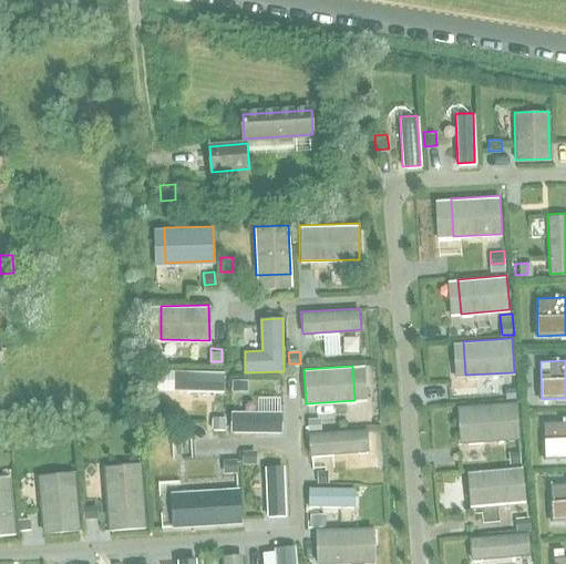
[(174,370),(174,388),(223,390),(224,371),(174,370)]
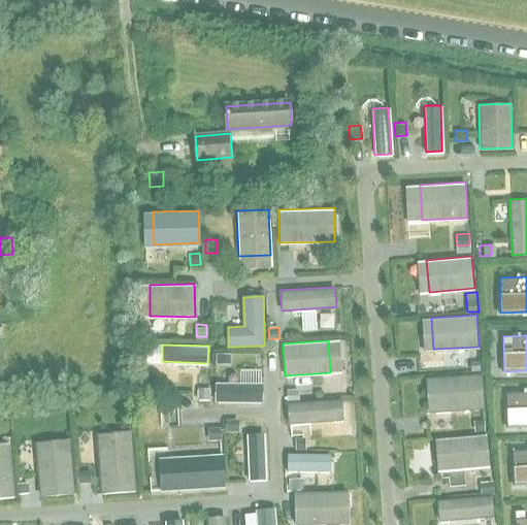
[(218,352),(218,362),(230,362),(230,352),(218,352)]
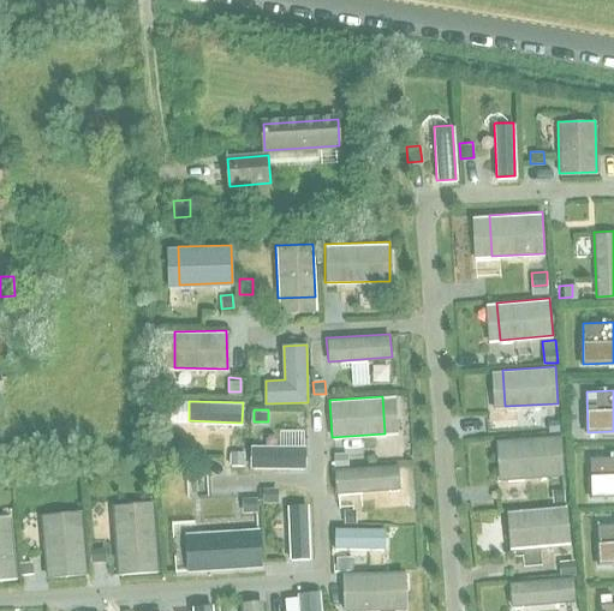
[(558,418),(546,419),(548,433),(560,432),(558,418)]
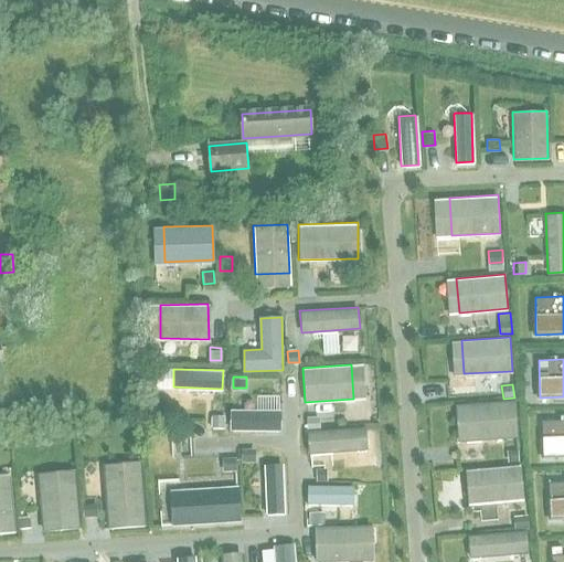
[(515,400),(467,403),(469,439),(518,435),(515,400)]
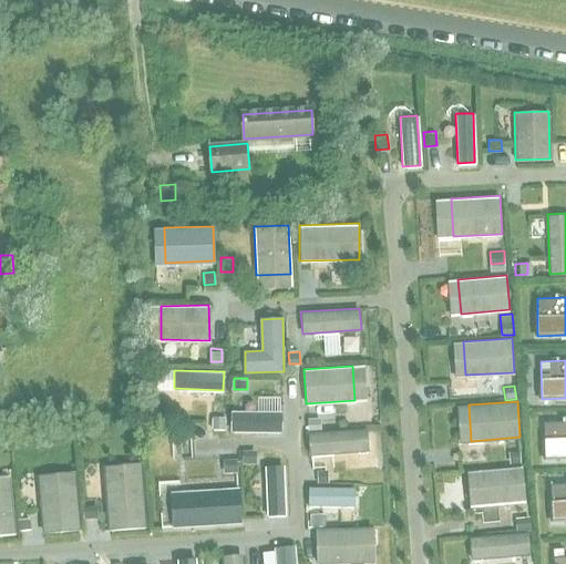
[(280,411),(234,411),(234,431),(280,431),(280,411)]
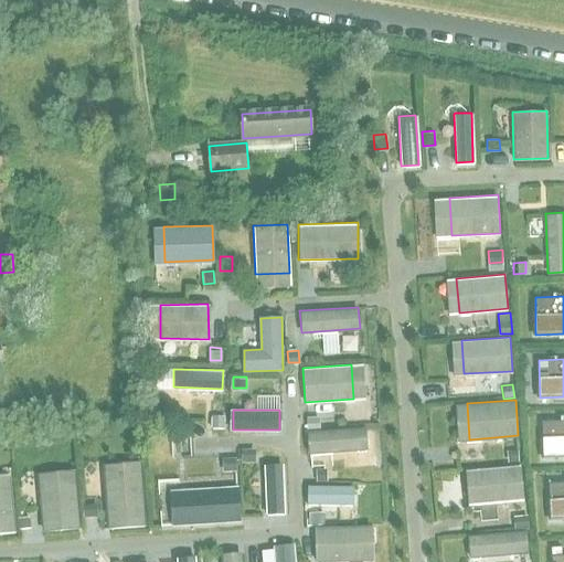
[(221,415),(210,415),(210,426),(220,427),(221,415)]
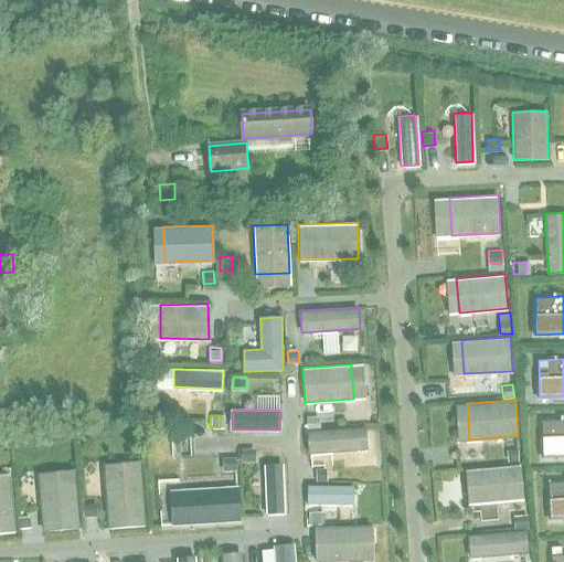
[(318,416),(307,416),(308,428),(318,427),(318,416)]
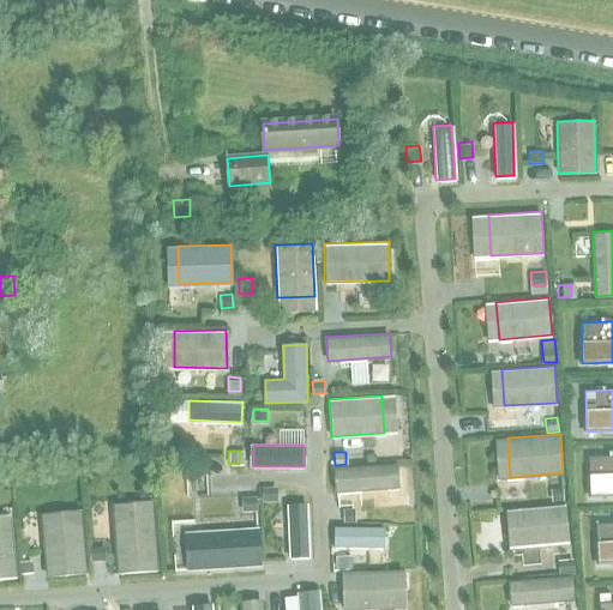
[(612,456),(590,457),(592,497),(612,496),(612,456)]
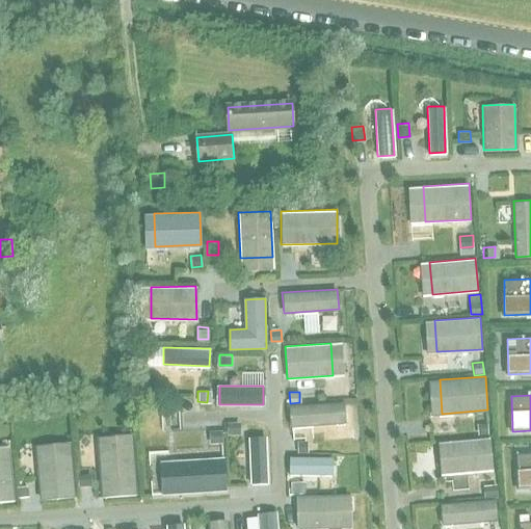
[(344,401),(288,406),(290,426),(345,423),(344,401)]
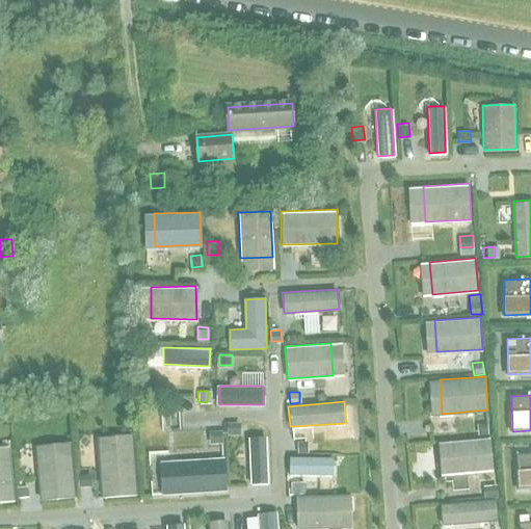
[(240,421),(227,421),(227,433),(240,433),(240,421)]
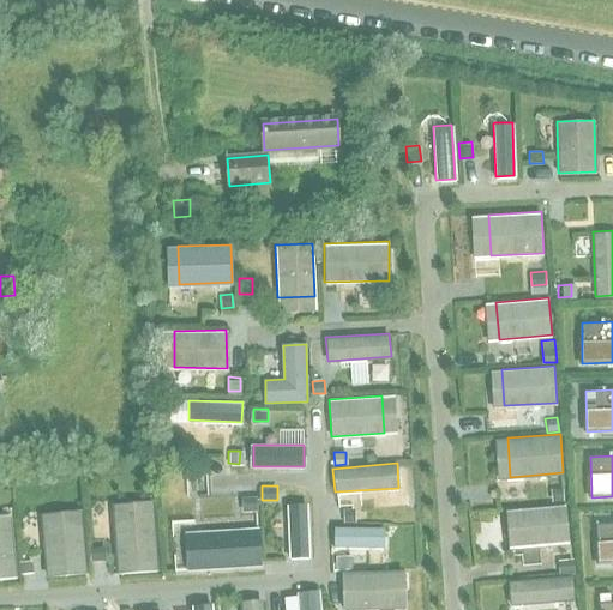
[(563,487),(551,487),(552,500),(564,500),(563,487)]
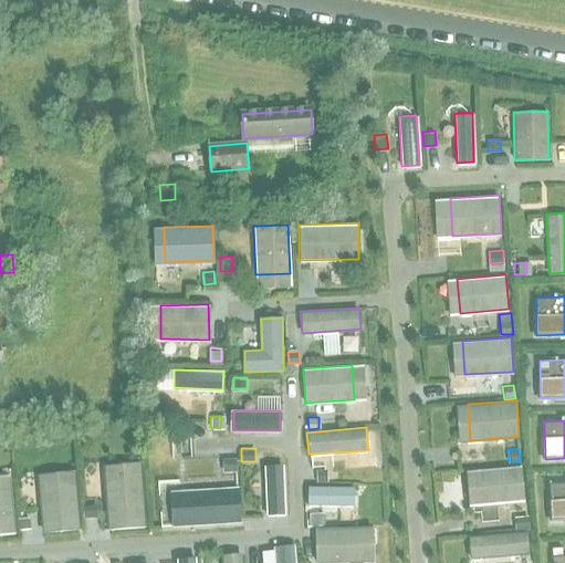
[(236,457),(222,458),(222,471),(237,470),(236,457)]
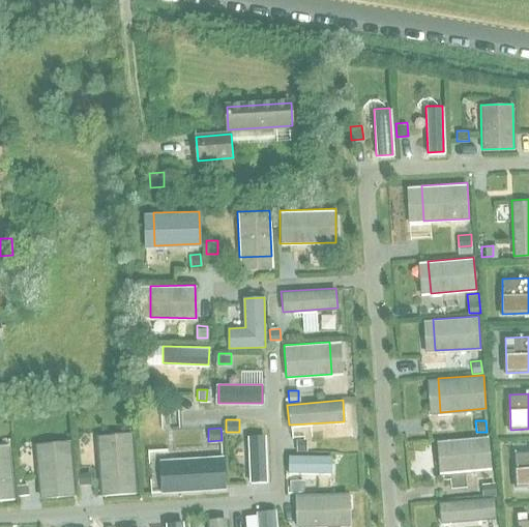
[(265,435),(247,436),(250,481),(267,480),(265,435)]
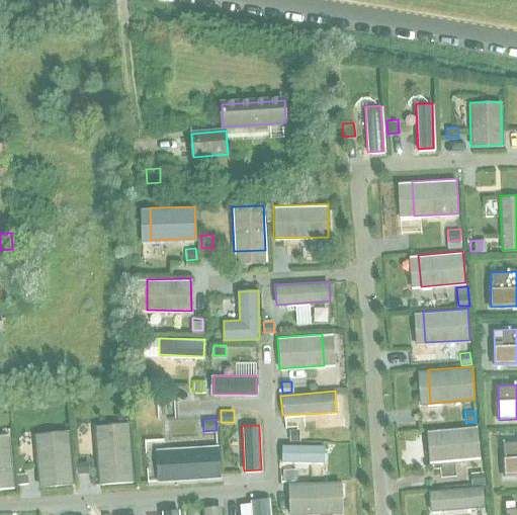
[(477,426),(433,430),(435,461),(480,457),(477,426)]
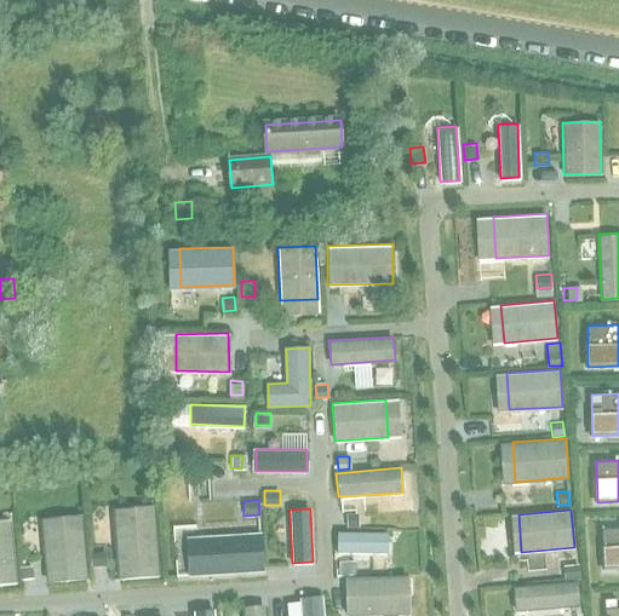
[(357,512),(347,513),(347,527),(359,525),(357,512)]
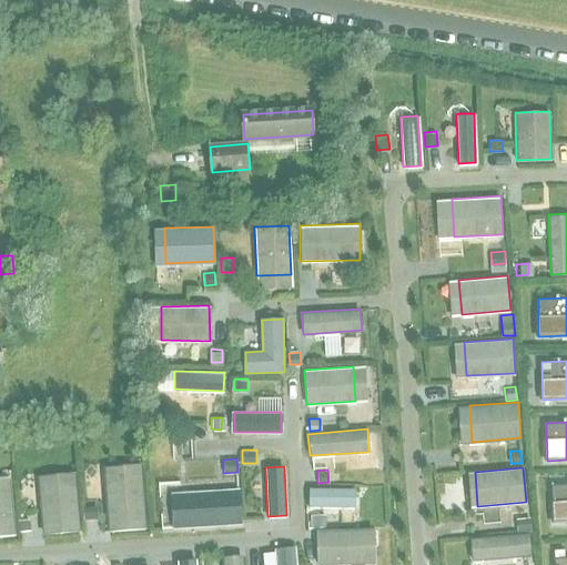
[(141,478),(103,482),(107,530),(144,527),(141,478)]
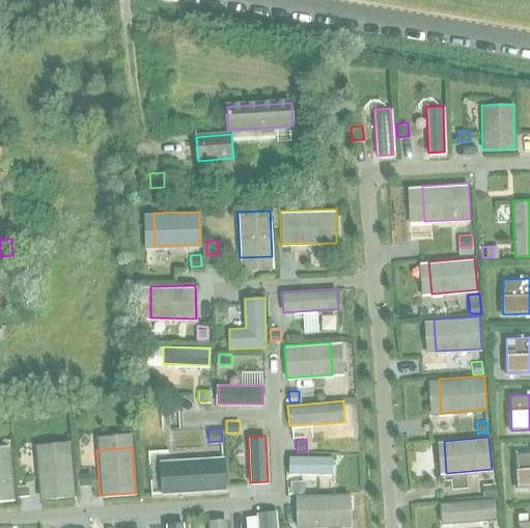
[(71,449),(35,452),(38,498),(75,495),(71,449)]
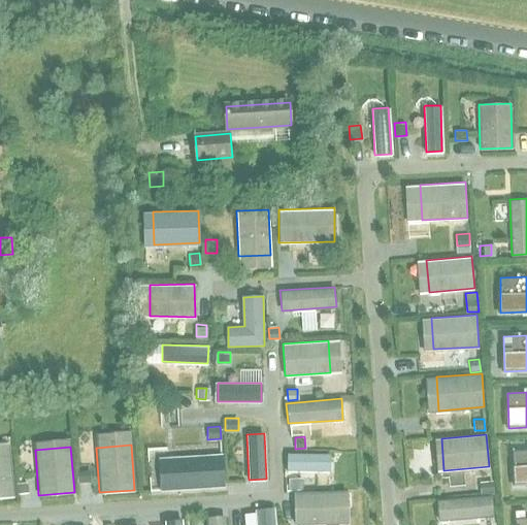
[(526,450),(513,451),(515,486),(526,485),(526,450)]
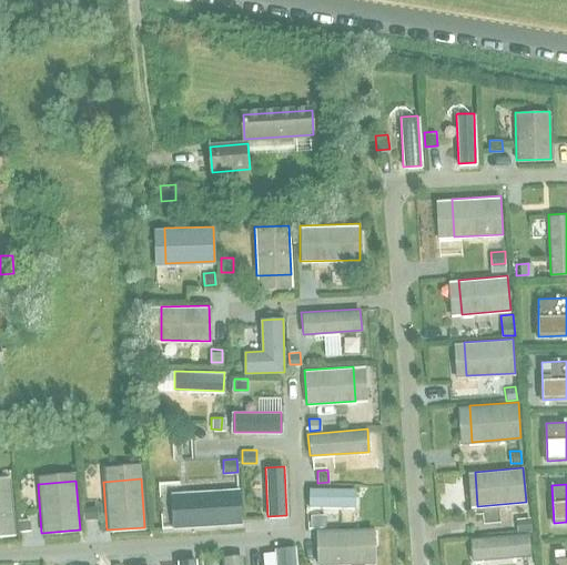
[(10,485),(0,485),(0,534),(14,533),(10,485)]
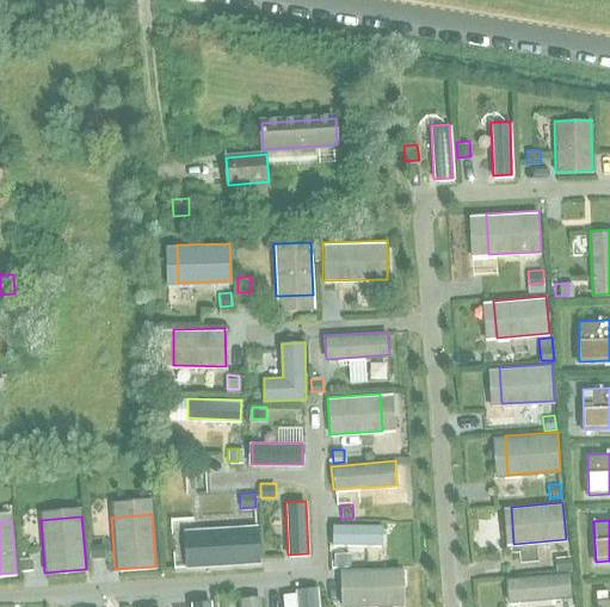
[(257,524),(195,527),(197,565),(259,562),(257,524)]
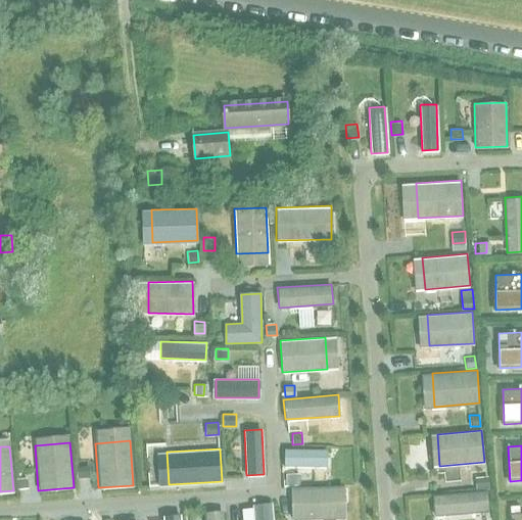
[(327,448),(284,448),(284,466),(327,466),(327,448)]
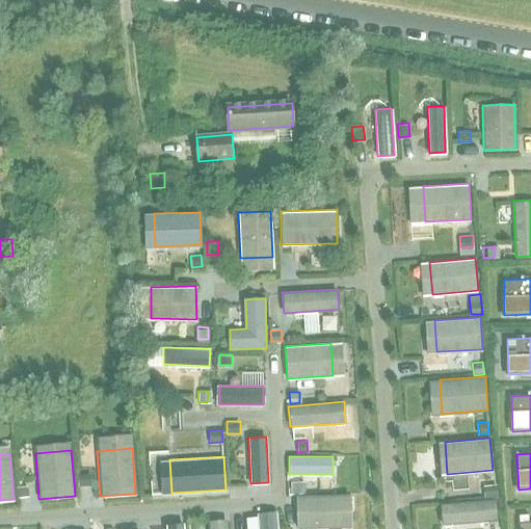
[(88,472),(77,473),(79,485),(90,484),(88,472)]
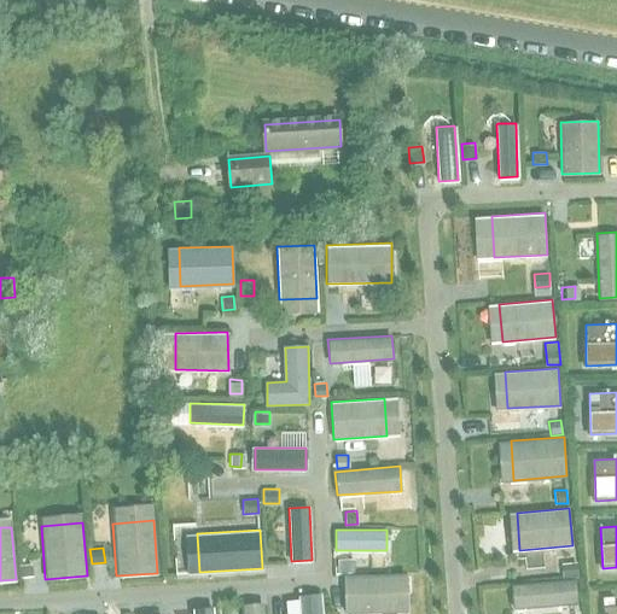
[(354,559),(338,559),(338,572),(355,572),(354,559)]
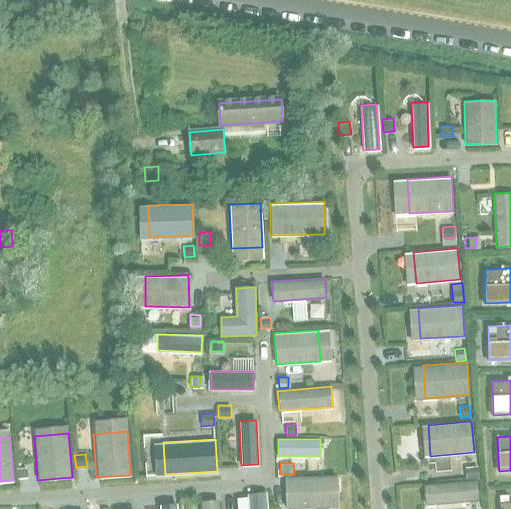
[(478,465),(465,467),(466,478),(479,477),(478,465)]
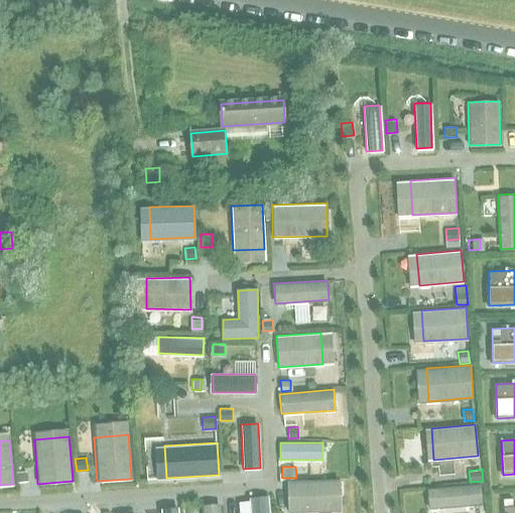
[(26,470),(15,472),(16,482),(27,481),(26,470)]
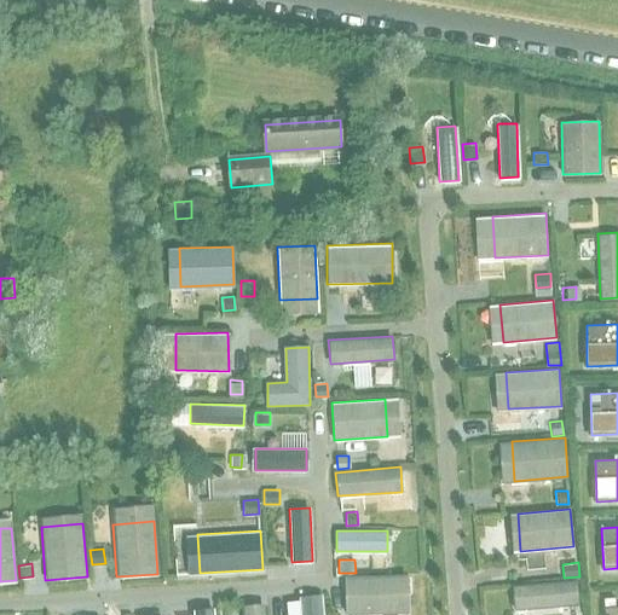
[(397,575),(344,576),(346,614),(398,613),(397,575)]
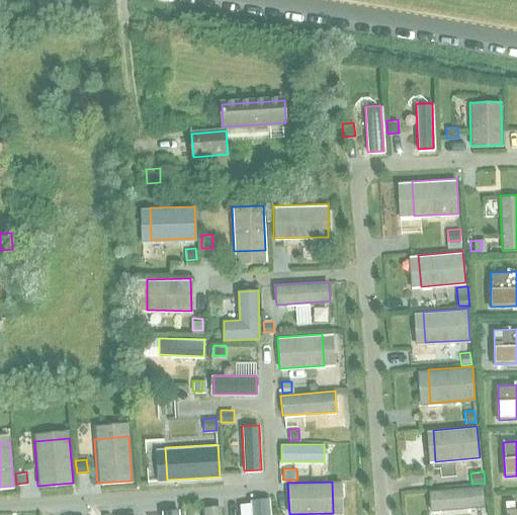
[(483,486),(428,491),(430,510),(485,506),(483,486)]
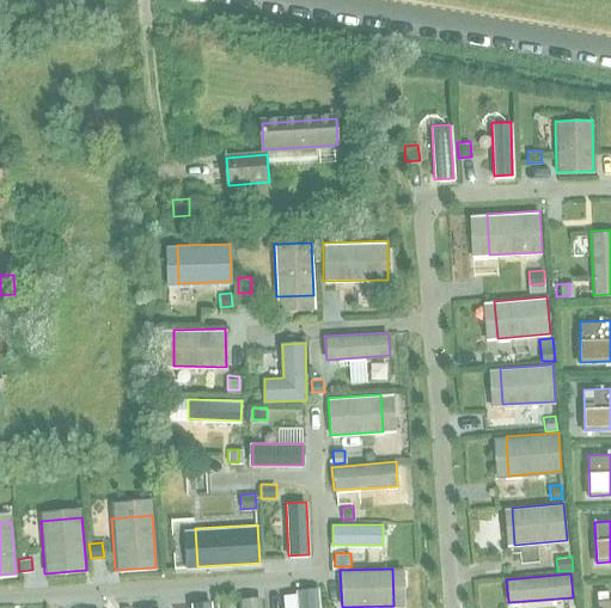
[(295,595),(282,596),(283,607),(318,607),(318,588),(317,588),(298,590),(295,589),(295,595)]
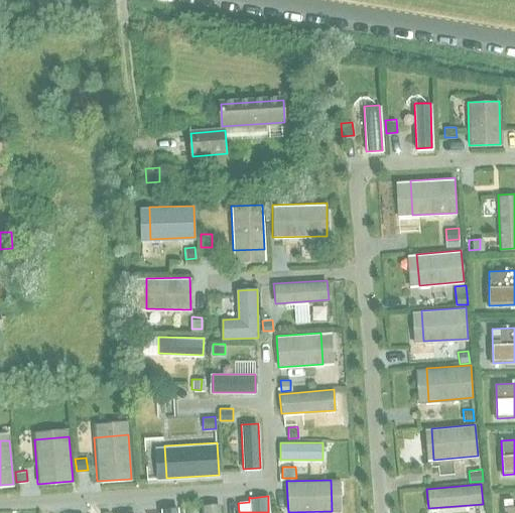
[(221,512),(220,503),(202,505),(202,512),(221,512)]
